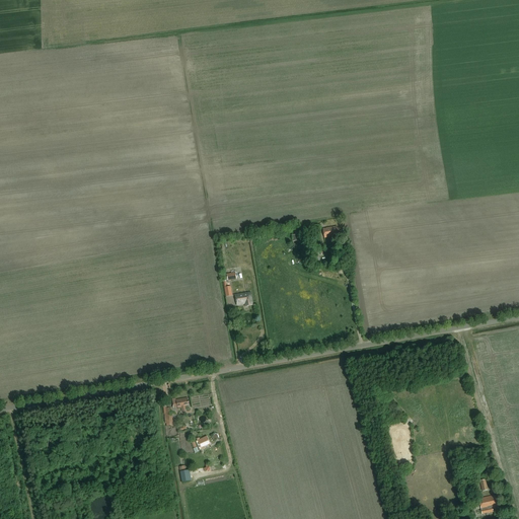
[(324,238),(335,236),(336,239),(340,238),(338,229),(337,229),(337,227),(322,229),(324,238)]
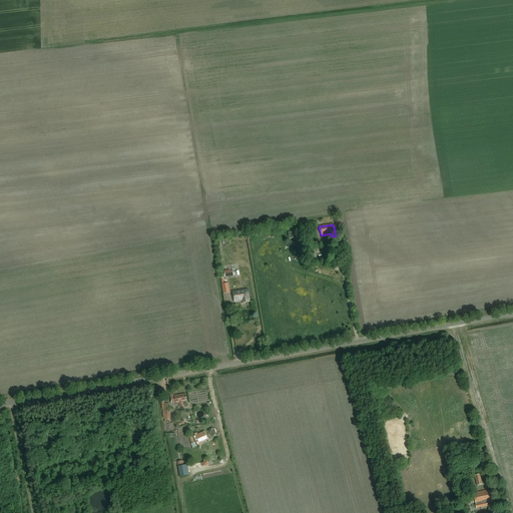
[(241,301),(242,304),(248,303),(246,290),(232,293),(233,303),(241,301)]
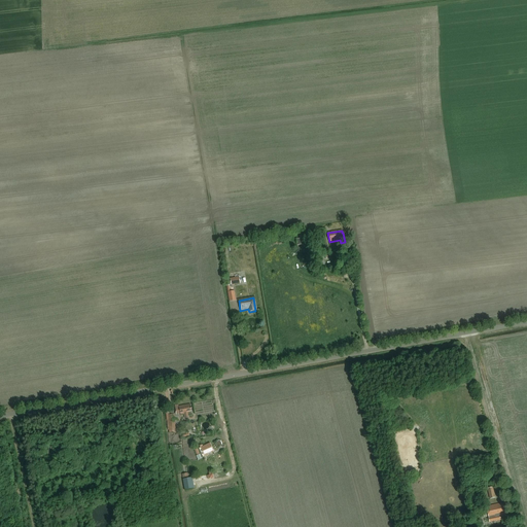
[(191,411),(190,405),(179,407),(178,405),(175,406),(176,414),(180,414),(180,415),(184,414),(184,419),(189,418),(188,413),(190,413),(190,411),(191,411)]
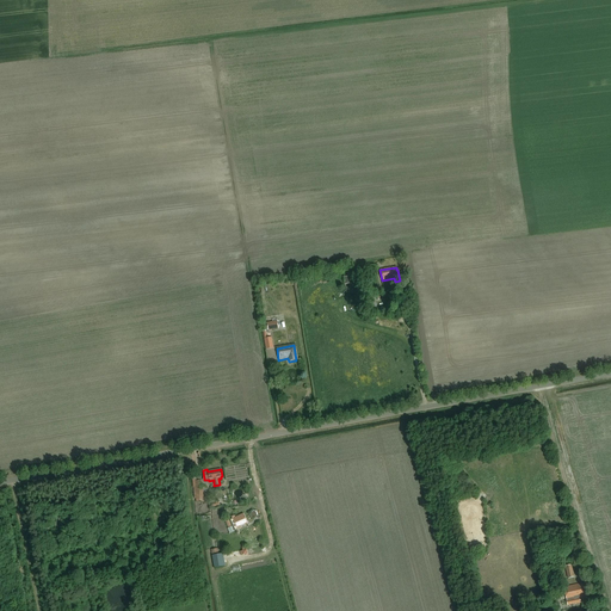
[(204,503),(203,481),(195,481),(195,488),(193,488),(195,495),(196,495),(196,503),(204,503)]
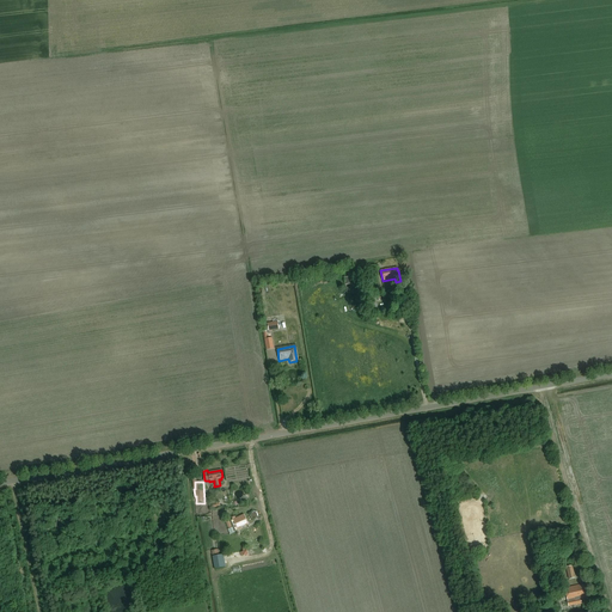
[(245,515),(233,520),(238,530),(249,525),(245,515)]
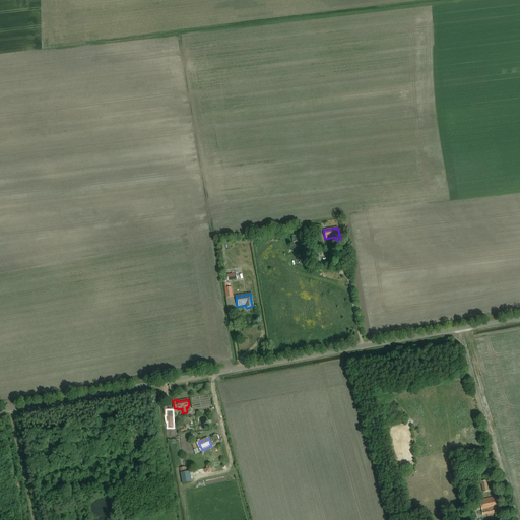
[(495,497),(479,500),(482,516),(494,514),(493,508),(499,507),(497,501),(496,501),(495,497)]
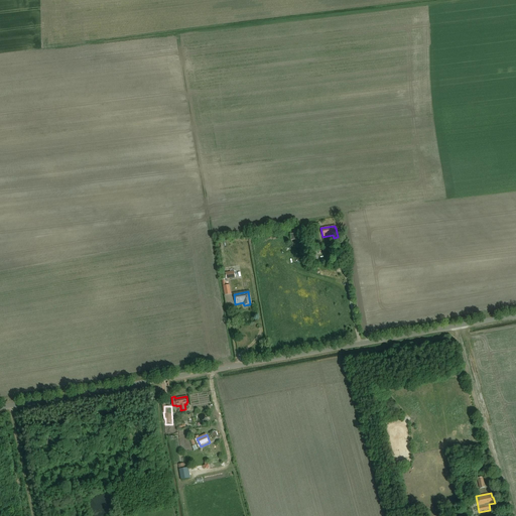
All buildings are outlined.
